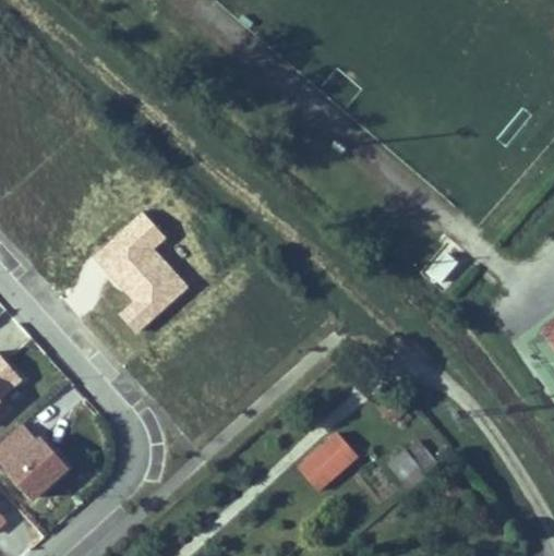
[(445,256),(424,277),(440,291),(459,270),(445,256)]
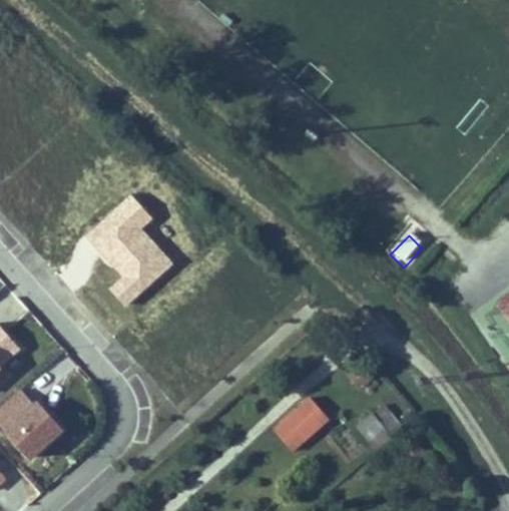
[(1,367),(21,349),(0,325),(0,370),(2,368),(1,367)]
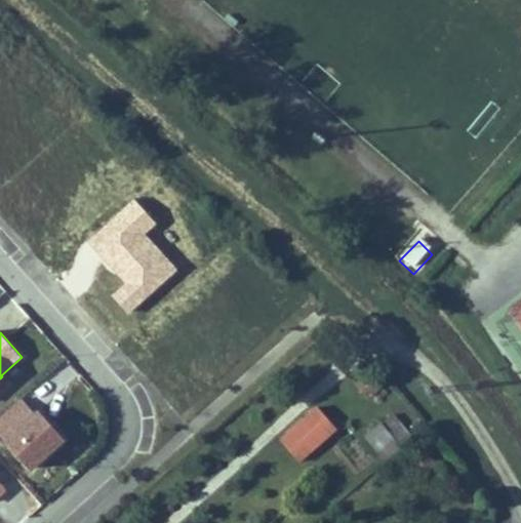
[(299,440),(333,407),(312,385),(278,417),(299,440)]
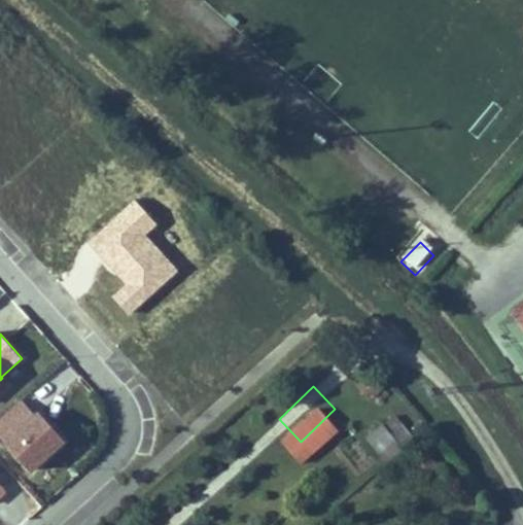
[(65,444),(39,415),(35,419),(21,403),(0,420),(0,436),(32,473),(65,444)]
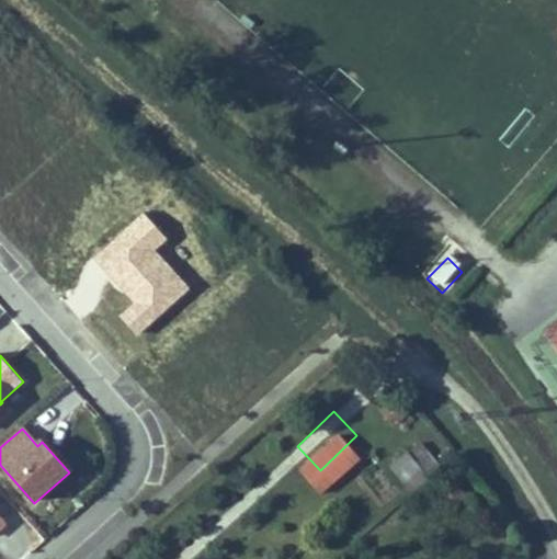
[(462,444),(452,453),(465,468),(475,459),(462,444)]
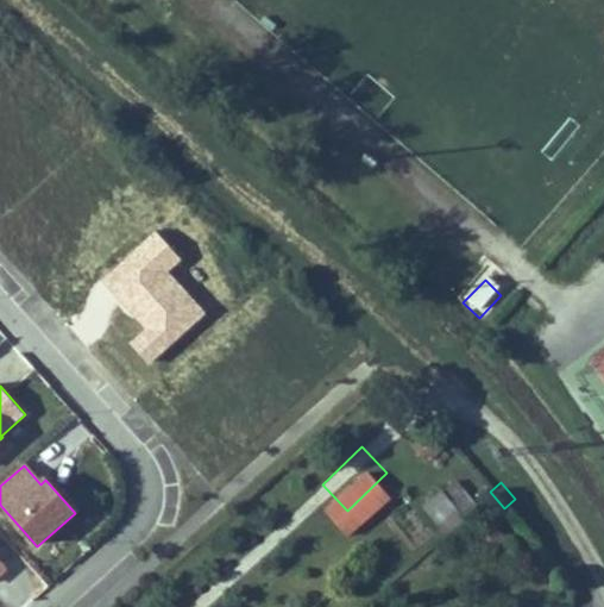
[(444,539),(474,511),(451,483),(419,512),(444,539)]
